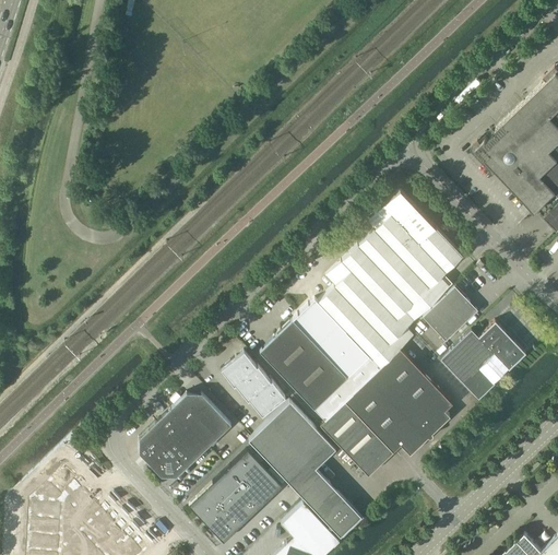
[(137,0),(129,0),(127,18),(132,19),(137,0)]
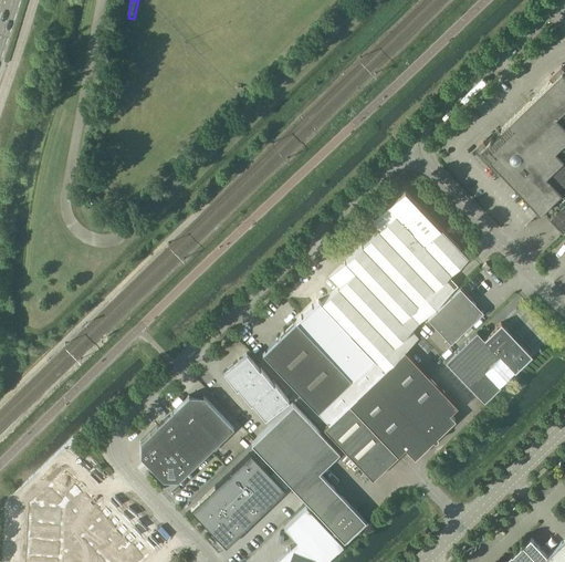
[(552,80),(555,83),(554,84),(527,108),(503,132),(504,134),(502,136),(500,134),(499,134),(500,135),(495,139),(497,141),(494,144),(493,142),(489,146),(485,143),(480,147),(479,148),(479,149),(479,151),(479,152),(479,153),(479,154),(480,155),(501,177),(502,177),(501,176),(503,173),(543,214),(543,215),(558,230),(564,236),(564,70),(563,69),(552,80)]
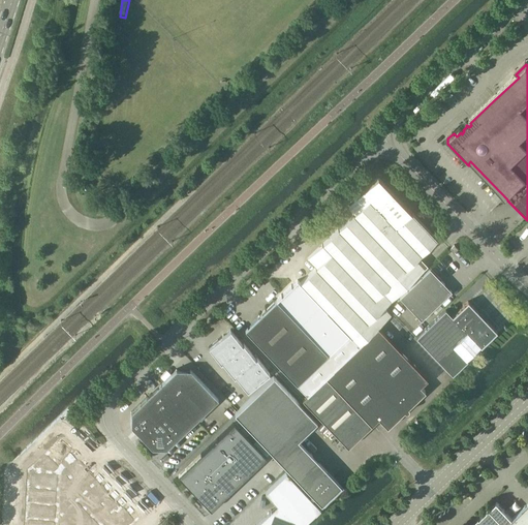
[(350,339),(353,342),(369,328),(384,312),(421,279),(411,270),(439,244),(379,181),(351,208),(359,215),(309,264),(317,272),(317,273),(302,287),(350,339)]
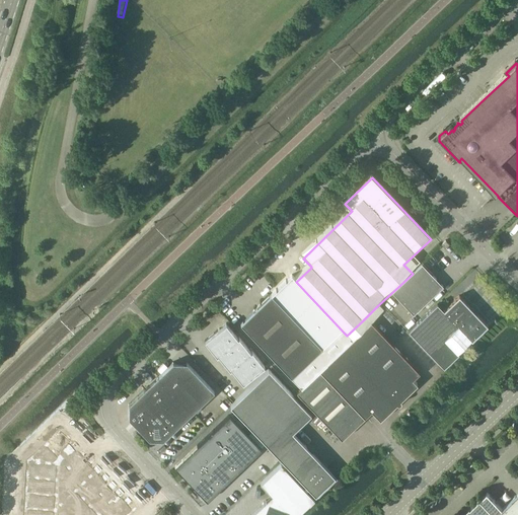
[(423,268),(392,296),(414,318),(444,290),(423,268)]
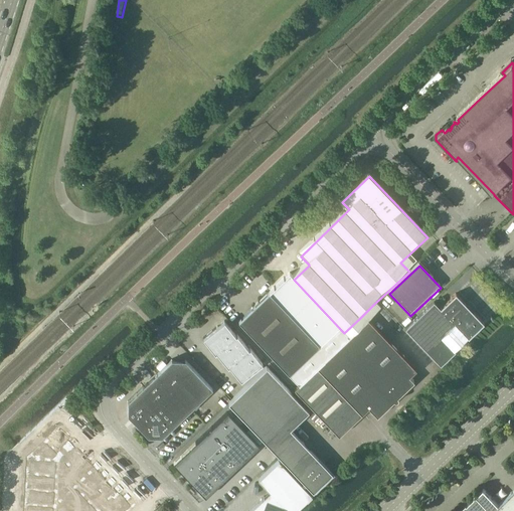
[(294,280),(291,277),(239,325),(290,378),(320,349),(321,349),(325,345),(341,330),(294,280)]
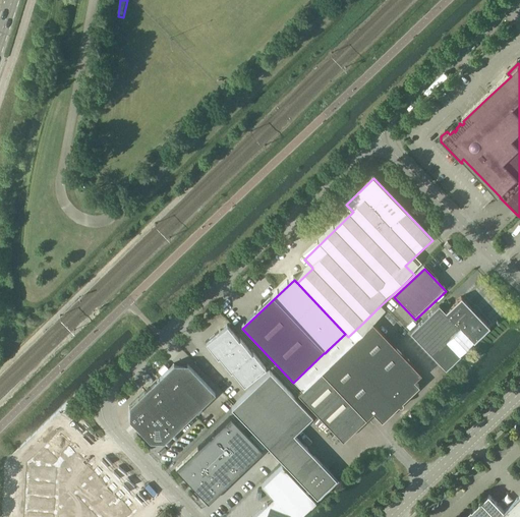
[(447,316),(440,308),(411,336),(446,372),(455,364),(454,363),(459,358),(445,344),(459,330),(474,346),(490,331),(480,320),(479,322),(476,319),(477,318),(474,314),(473,314),(471,312),(472,311),(462,300),(447,316)]
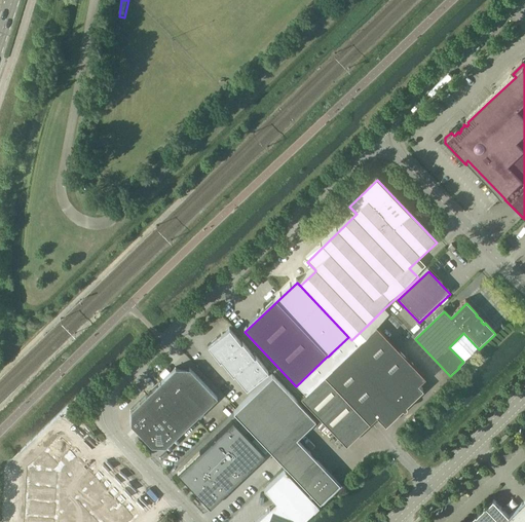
[(328,357),(327,357),(296,386),(306,397),(377,329),(377,330),(389,318),(382,310),(367,326),(351,340),(348,337),(332,352),(328,357)]
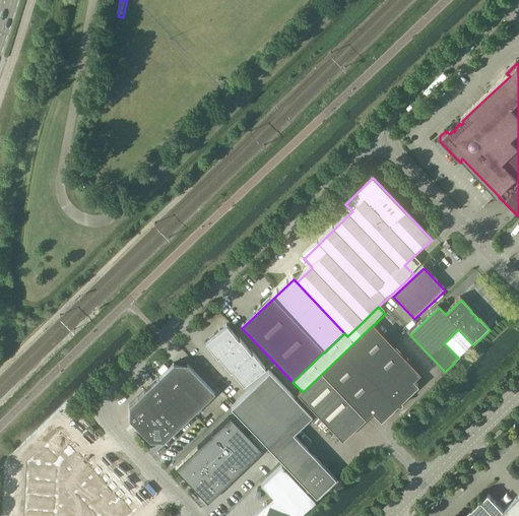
[(360,428),(355,424),(362,417),(366,422),(367,421),(363,416),(369,410),(382,424),(398,408),(399,408),(401,408),(403,407),(403,405),(402,404),(418,388),(414,383),(422,377),(373,326),(373,325),(303,392),(298,396),(343,443),(360,428)]
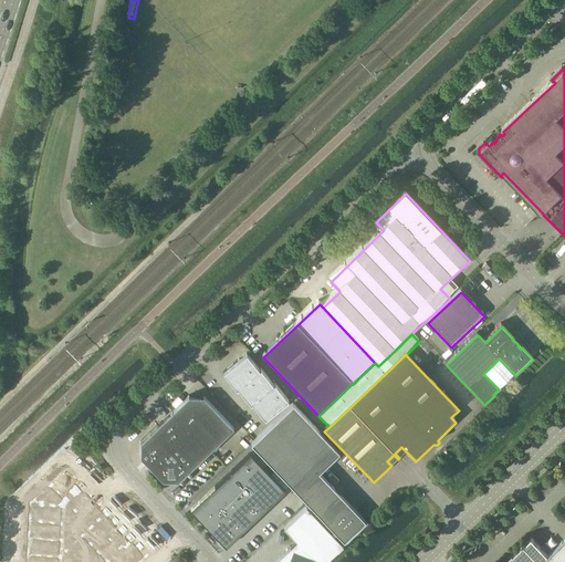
[(238,394),(239,393),(239,392),(261,374),(260,373),(248,357),(238,365),(238,364),(223,375),(238,394)]
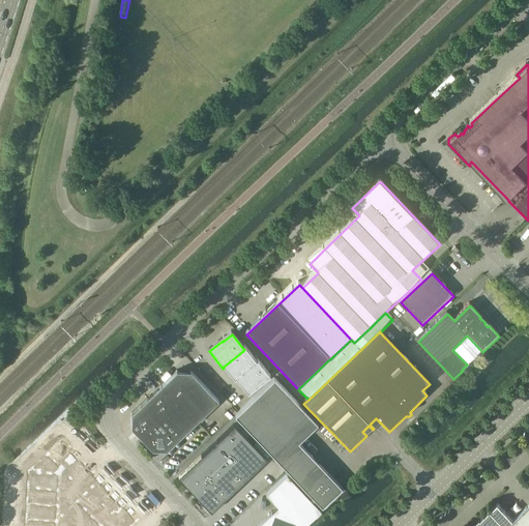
[(245,348),(243,349),(244,350),(224,367),(224,368),(236,382),(237,381),(258,363),(257,363),(245,348)]
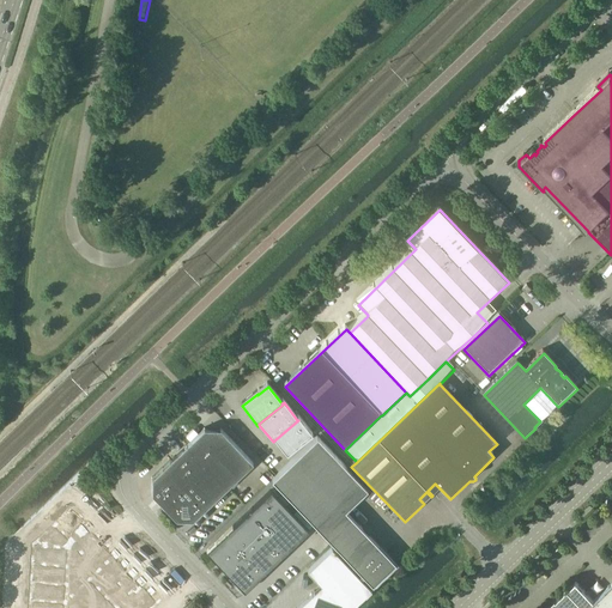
[(274,441),(289,458),(303,445),(314,437),(298,419),(297,420),(298,420),(274,441)]
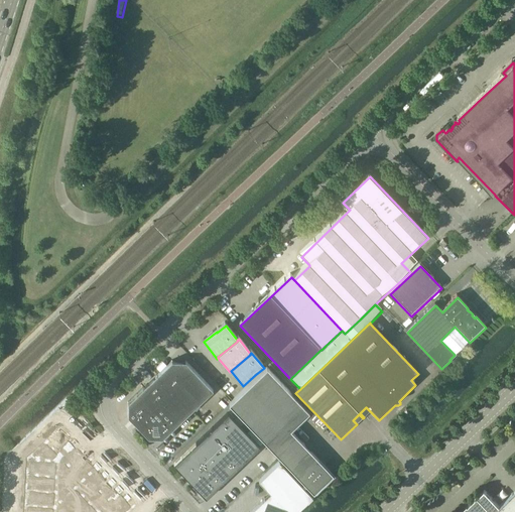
[(172,364),(158,378),(174,395),(192,413),(214,393),(186,365),(179,371),(172,364)]
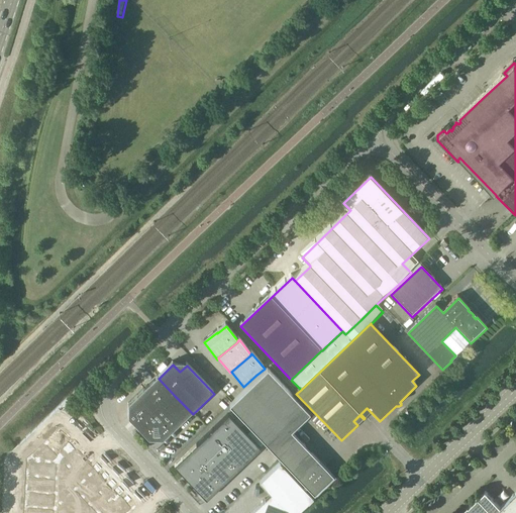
[(329,474),(292,434),(311,416),(269,372),(230,408),(315,497),(326,487),(324,485),(328,481),(325,478),(329,474)]
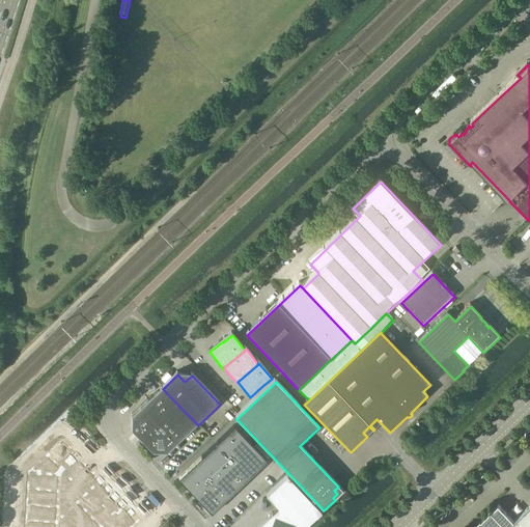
[(133,432),(143,443),(179,407),(163,389),(133,417),(133,432)]
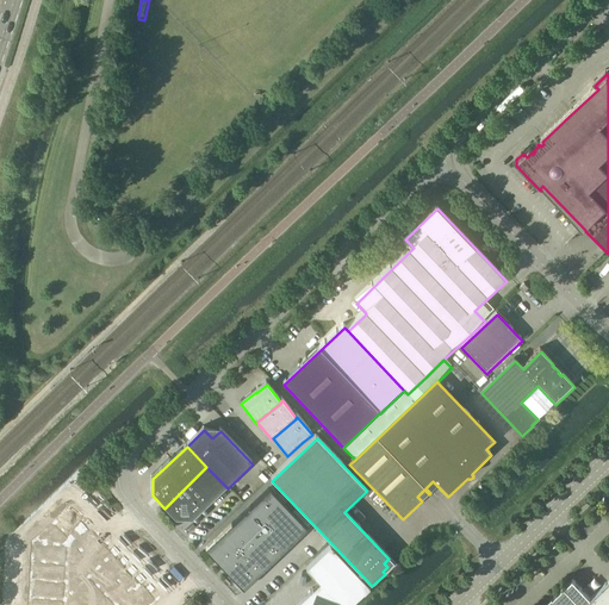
[(228,488),(206,467),(165,509),(176,522),(193,522),(228,488)]
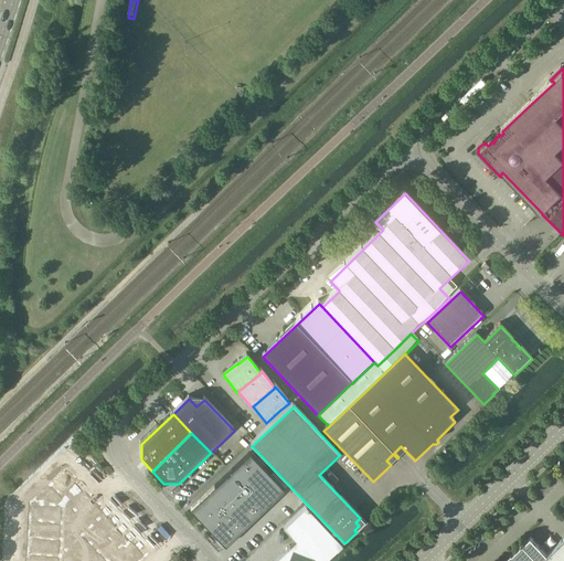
[(251,456),(191,512),(222,544),(227,540),(232,544),(286,493),(251,456)]
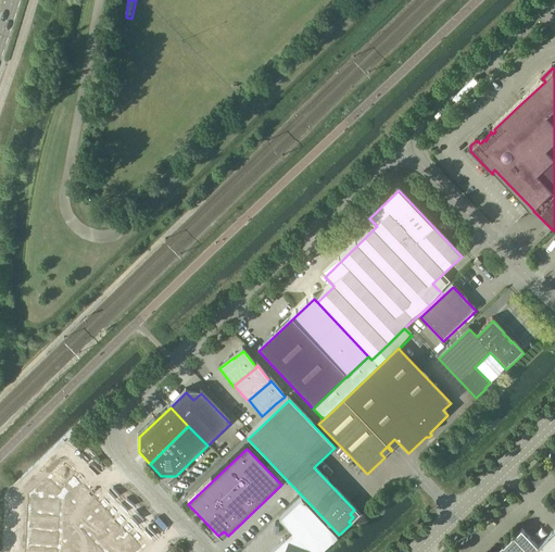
[(66,466),(50,481),(61,492),(66,499),(83,484),(66,466)]
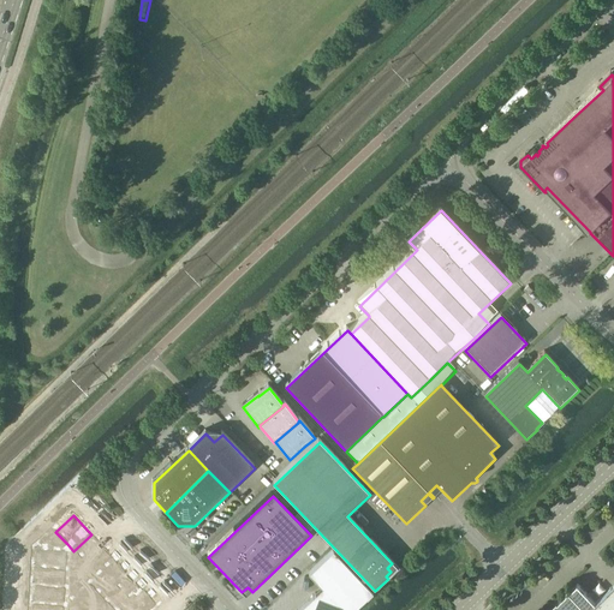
[(35,552),(35,555),(70,557),(70,554),(73,551),(67,544),(55,532),(35,552)]
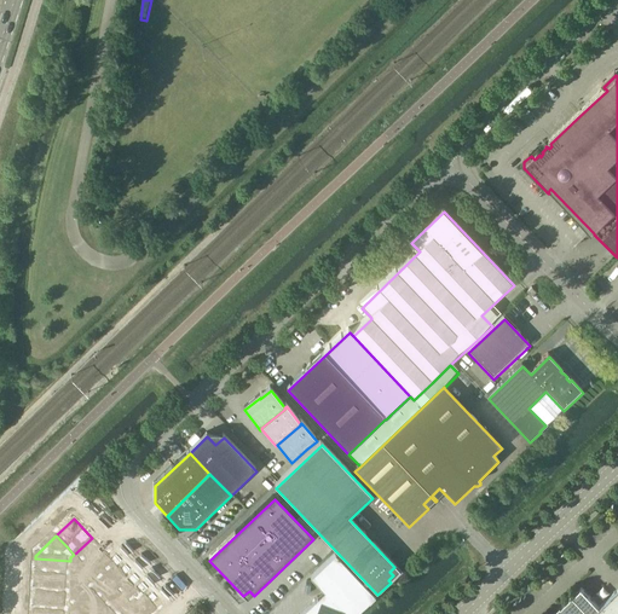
[(69,597),(68,613),(69,613),(119,566),(92,538),(74,555),(70,557),(70,561),(69,579),(69,597)]
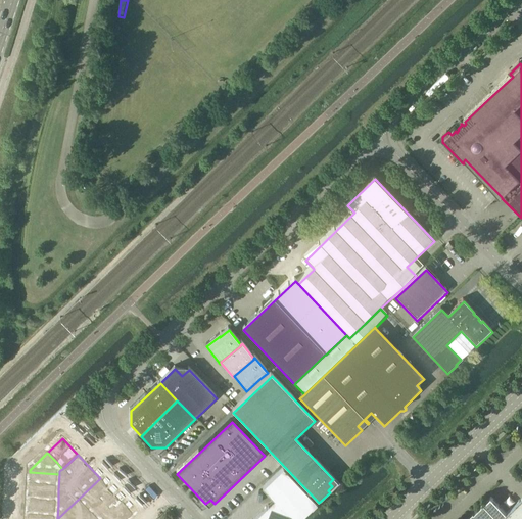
[(303,518),(318,506),(284,471),(264,490),(275,503),(264,513),(257,518),(303,518)]
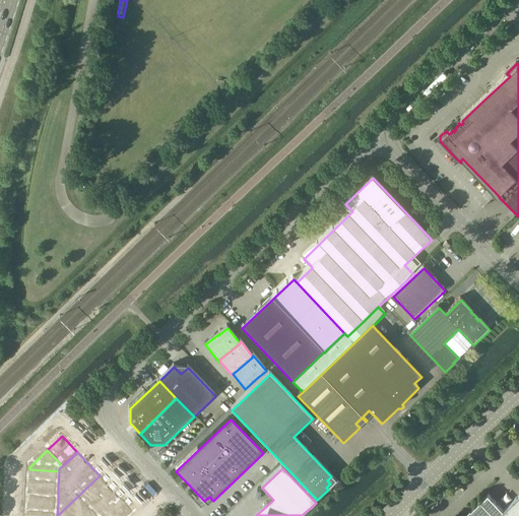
[(29,469),(28,485),(58,487),(59,471),(29,469)]
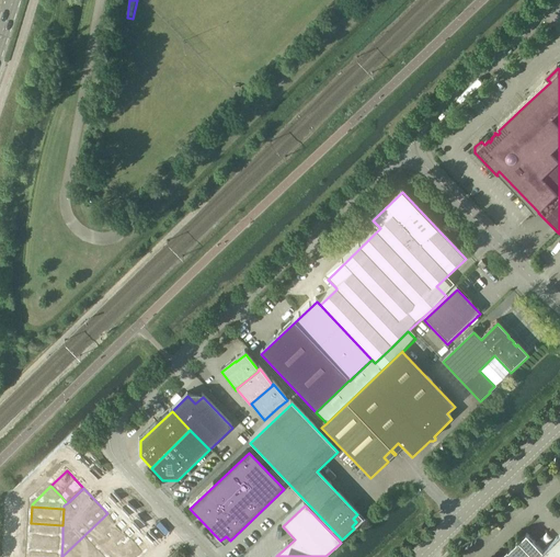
[(148,556),(107,513),(63,556),(148,556)]
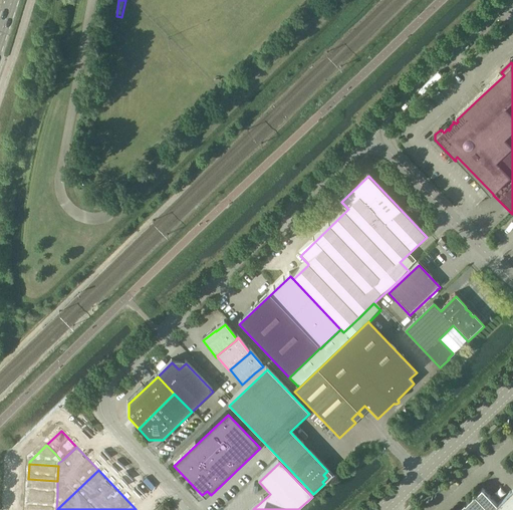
[(28,479),(27,494),(57,496),(57,481),(28,479)]
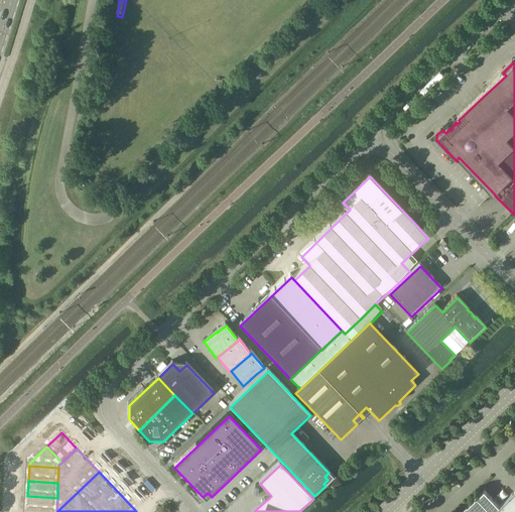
[(514,496),(513,498),(501,509),(486,494),(480,499),(479,500),(467,511),(514,511),(514,496)]
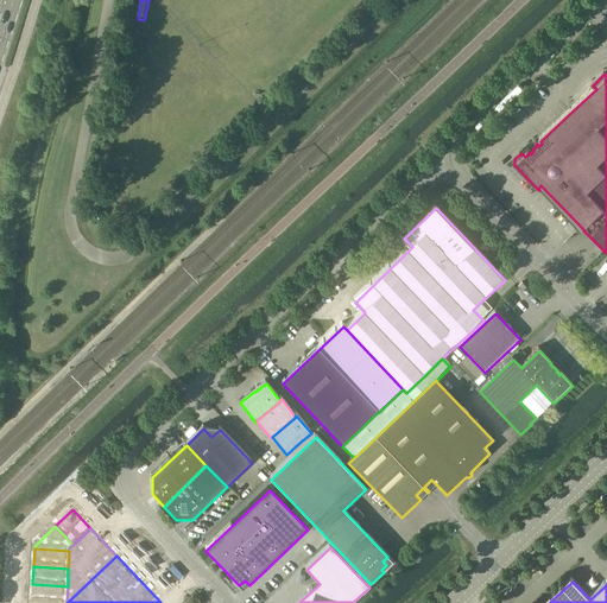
[(32,584),(31,602),(67,602),(68,586),(32,584)]
